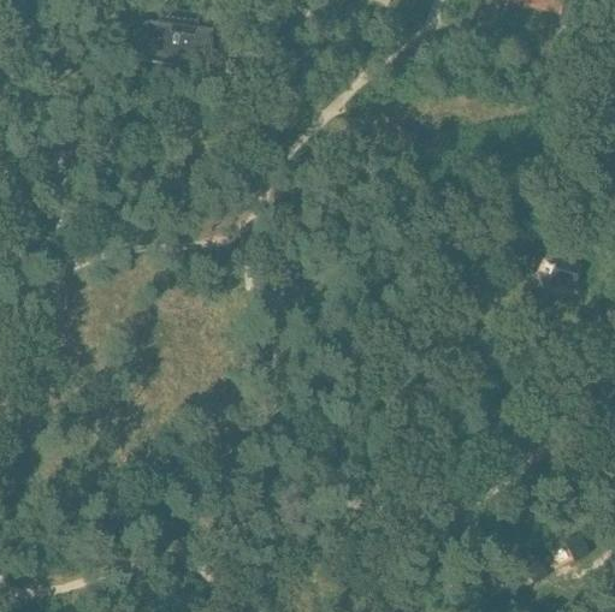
[(142,18),(137,60),(208,69),(213,28),(197,25),(199,13),(185,12),(185,15),(172,13),(172,10),(160,9),(158,21),(142,18)]
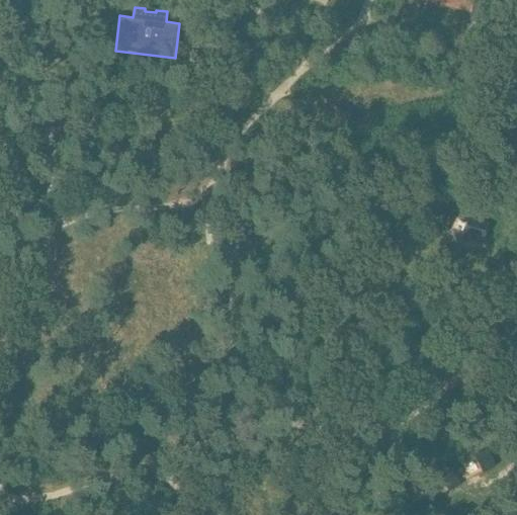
[(437,209),(433,226),(485,240),(489,224),(437,209)]
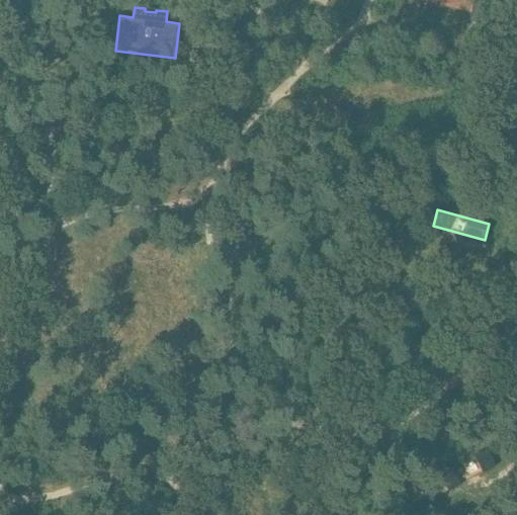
[(488,449),(441,476),(449,491),(496,464),(488,449)]
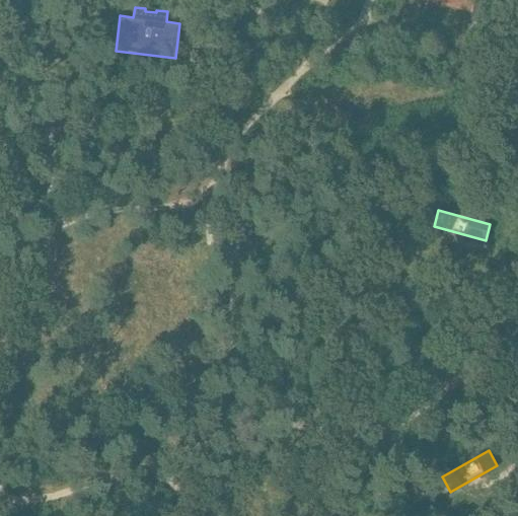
[(411,499),(408,492),(398,497),(401,503),(411,499)]
